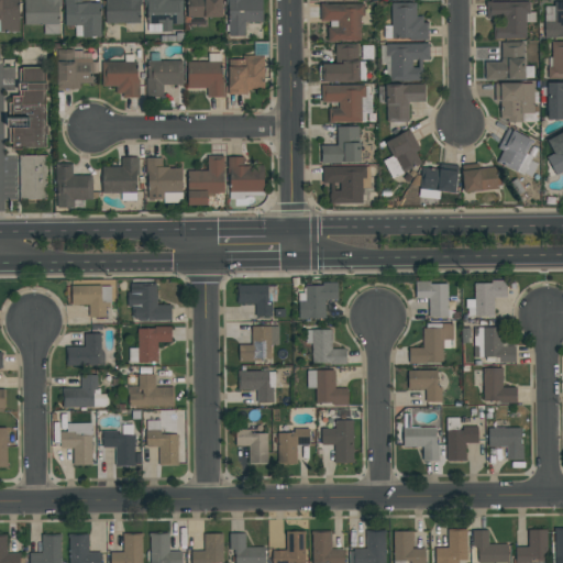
[(0,0),(0,32),(19,33),(19,0),(0,0)]
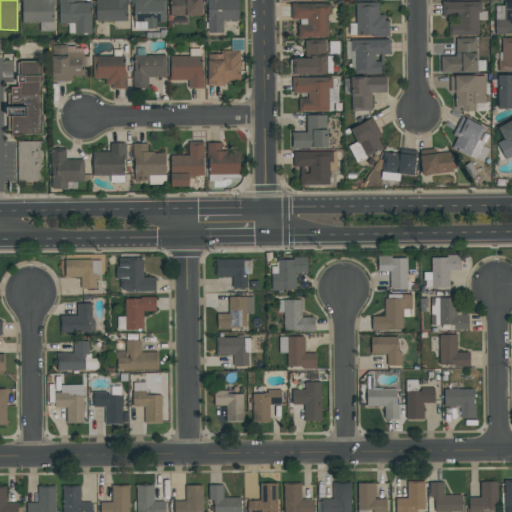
[(53,0),(21,0),(22,23),(39,23),(40,31),(54,31),(53,0)]
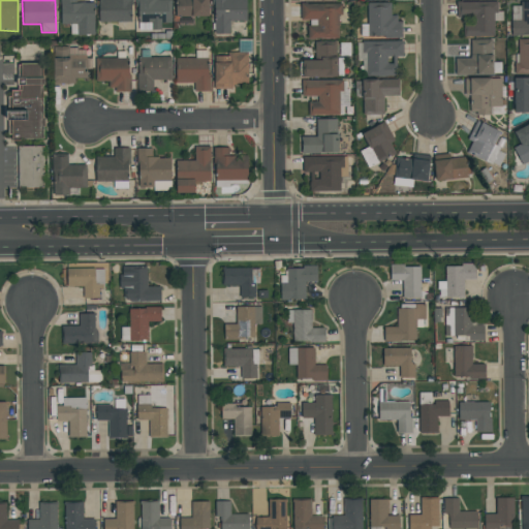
[(60,0),(61,25),(70,24),(71,36),(95,35),(94,3),(76,3),(76,0),(60,0)]
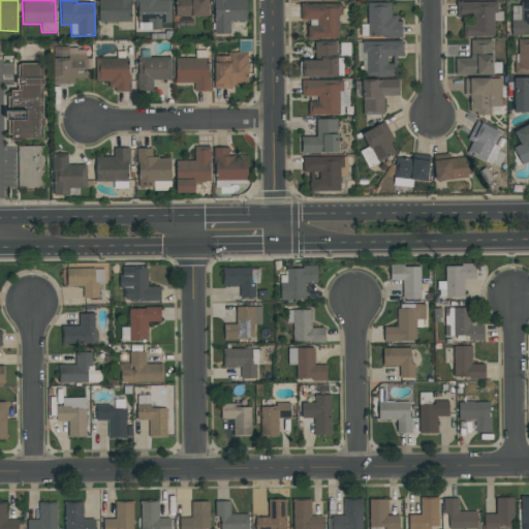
[(98,0),(98,22),(131,23),(131,0),(98,0)]
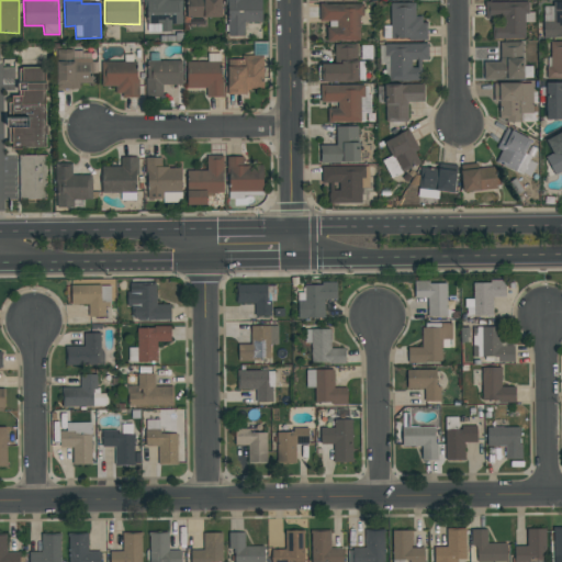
[(181,0),(145,0),(146,33),(171,32),(171,24),(182,24),(181,0)]
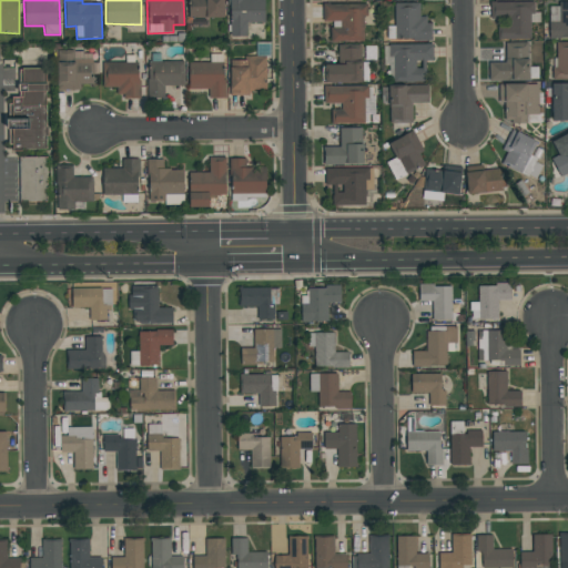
[(188,0),(189,18),(224,18),(223,0),(188,0)]
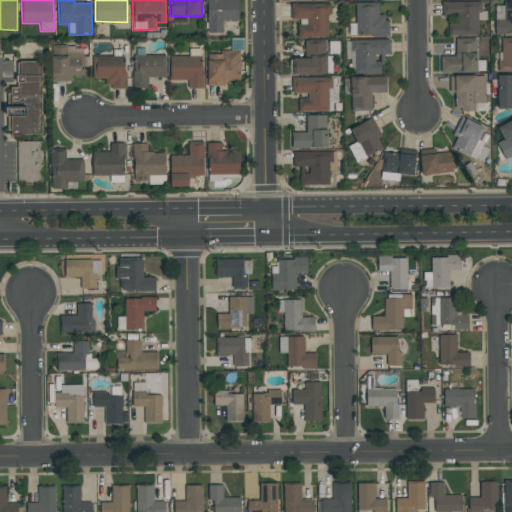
[(238,0),(206,0),(207,33),(222,33),(222,21),(239,20),(238,0)]
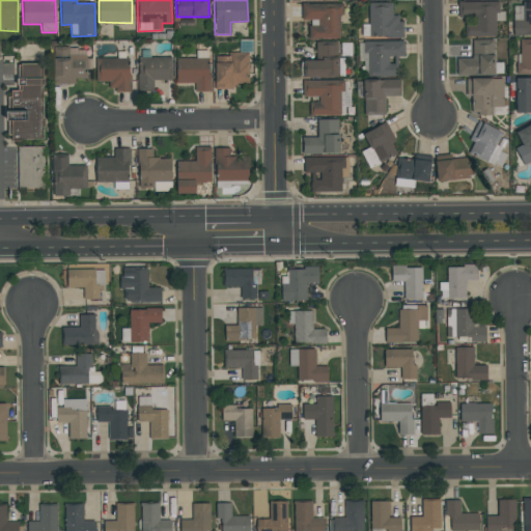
[(457,2),(458,19),(474,18),(475,24),(465,24),(466,36),(496,36),(496,21),(504,21),(504,11),(500,11),(499,1),(457,2)]
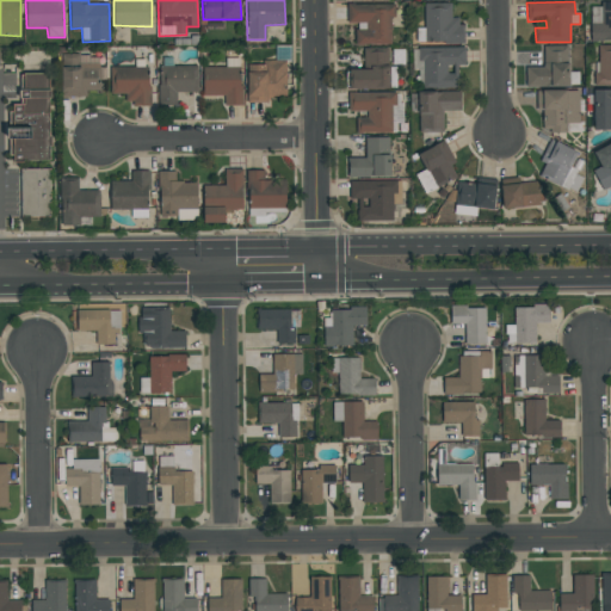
[(610,1),(602,2),(603,23),(591,23),(591,42),(610,41),(610,1)]
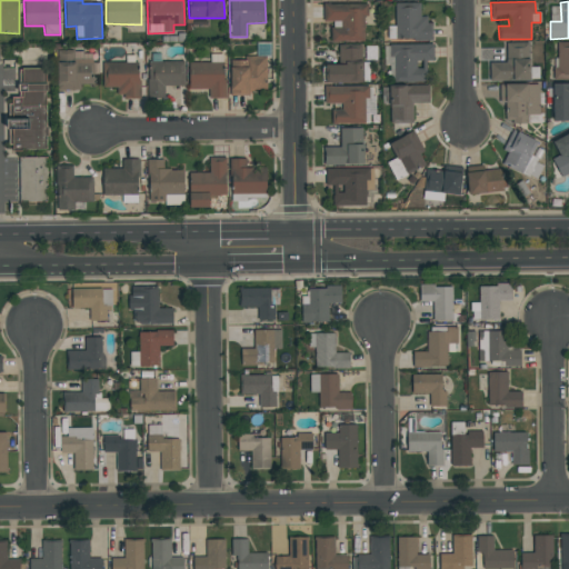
[(420,3),(396,3),(395,27),(388,27),(388,40),(430,40),(430,17),(420,17),(420,3)]
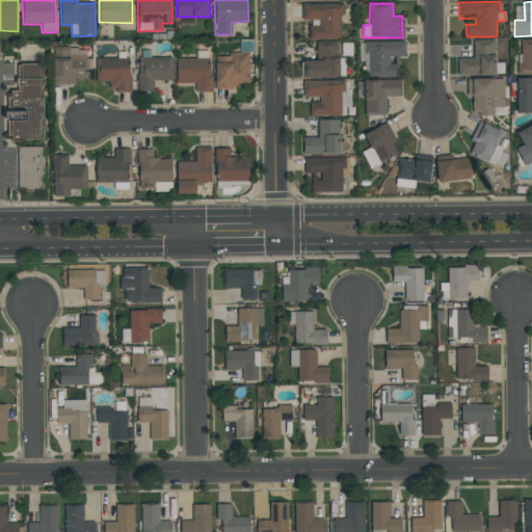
[(341,38),(340,16),(344,16),(344,4),(302,5),(302,21),(319,20),(319,26),(310,27),(310,40),(341,38)]
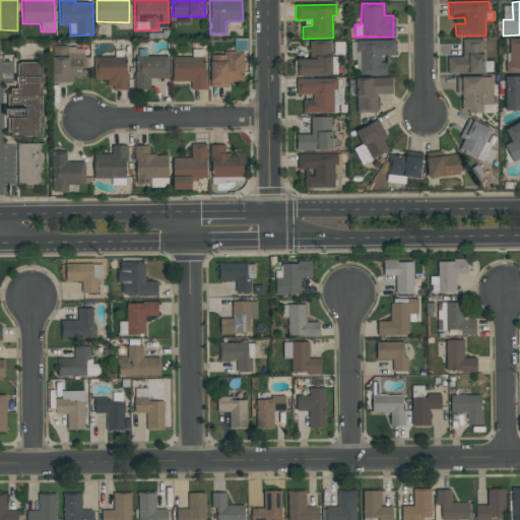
[(484,74),(483,39),(462,40),(462,58),(447,58),(447,74),(484,74)]
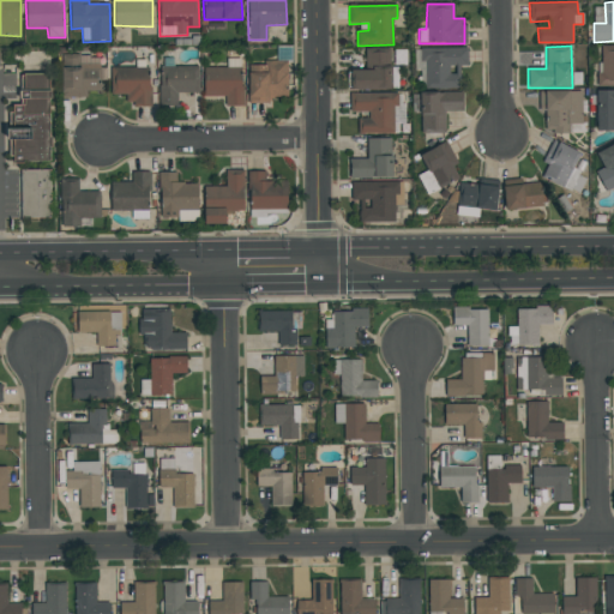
[(613,46),(601,46),(602,73),(597,73),(597,88),(613,86),(613,46)]
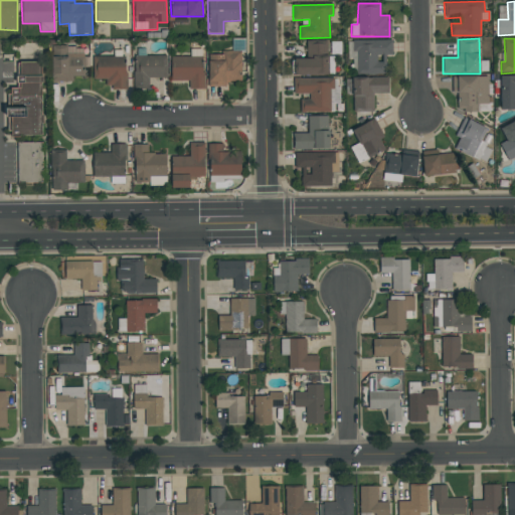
[(392,55),(392,40),(352,40),(352,52),(356,52),(356,74),(386,73),(385,55),(392,55)]
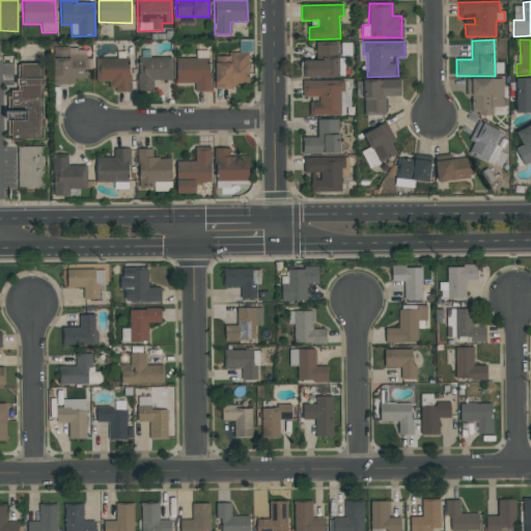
[(303,78),(338,77),(337,44),(316,45),(316,60),(303,61),(303,78)]
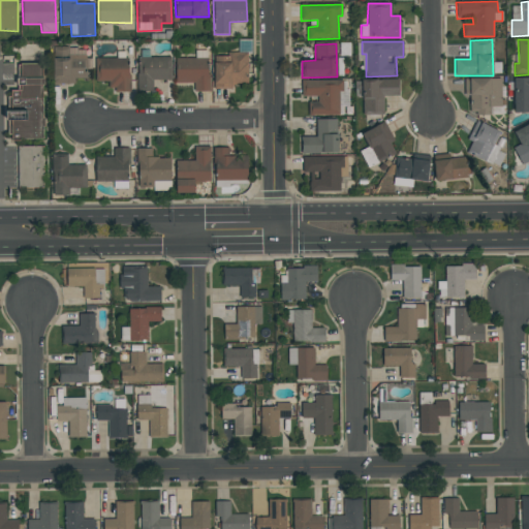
[(74,84),(74,79),(87,79),(86,49),(54,49),(54,84),(74,84)]
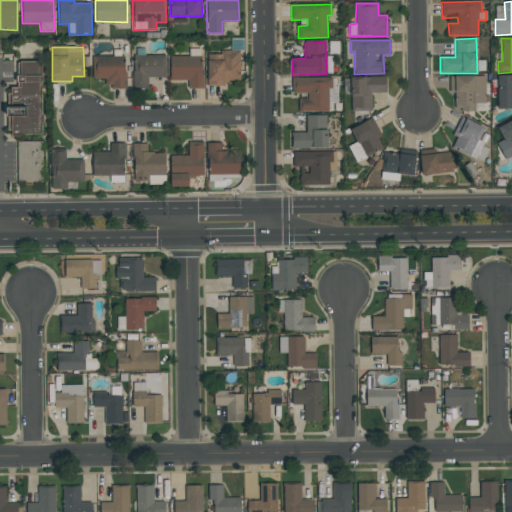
[(207,52),(207,83),(239,84),(239,52),(207,52)]
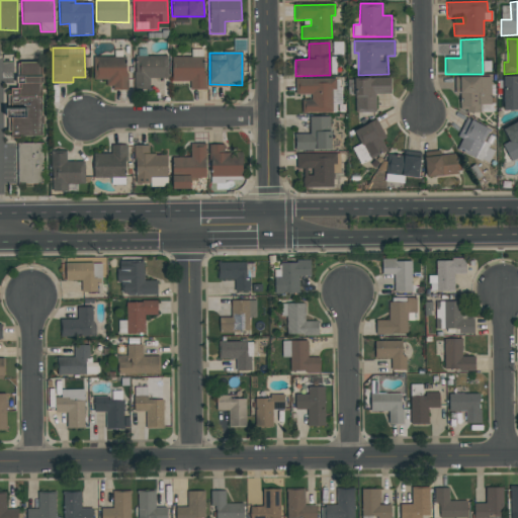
[(167,56),(135,57),(136,90),(153,89),(152,78),(168,78),(167,56)]
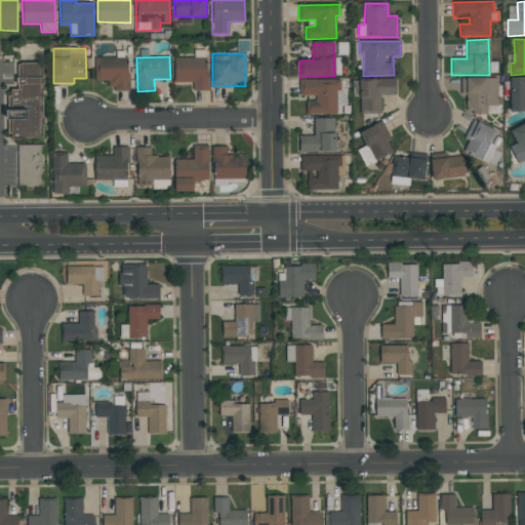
[(174,82),(193,81),(193,91),(207,90),(206,56),(174,58),(174,82)]
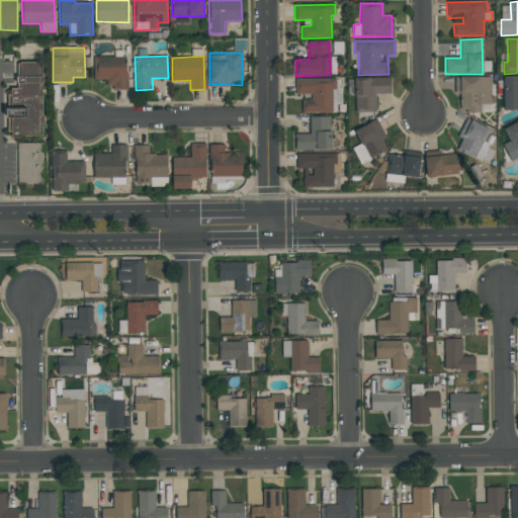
[(93,58),(94,80),(106,80),(106,89),(126,88),(126,57),(93,58)]
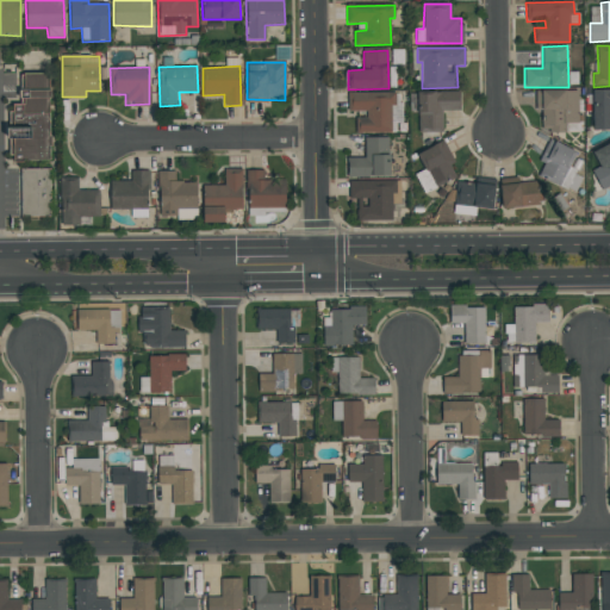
[(592,130),(609,130),(609,89),(592,89),(592,130)]
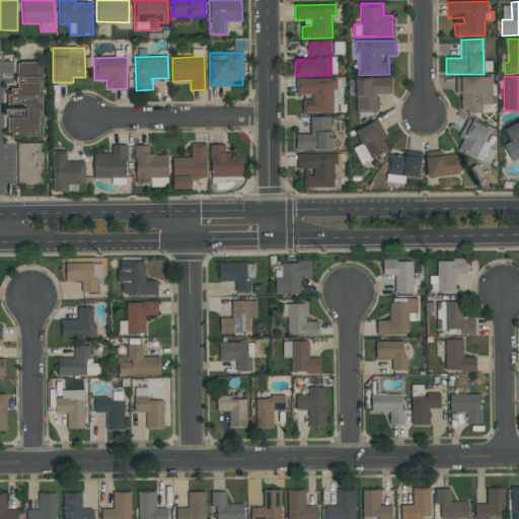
[(492,77),(456,77),(456,93),(462,93),(462,113),(484,113),(484,112),(492,112),(492,77)]
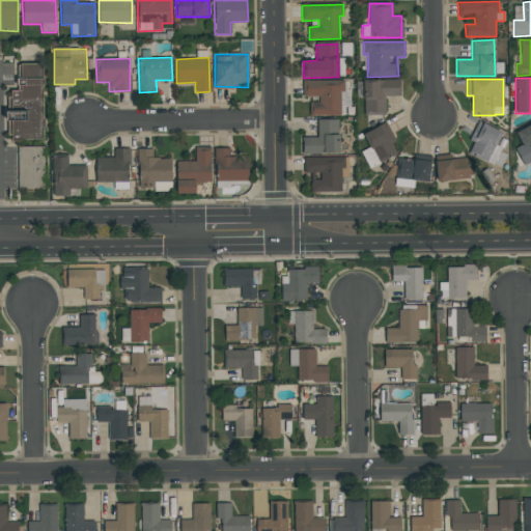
[(399,95),(398,80),(360,81),(361,99),(364,99),(364,115),(386,114),(385,96),(399,95)]
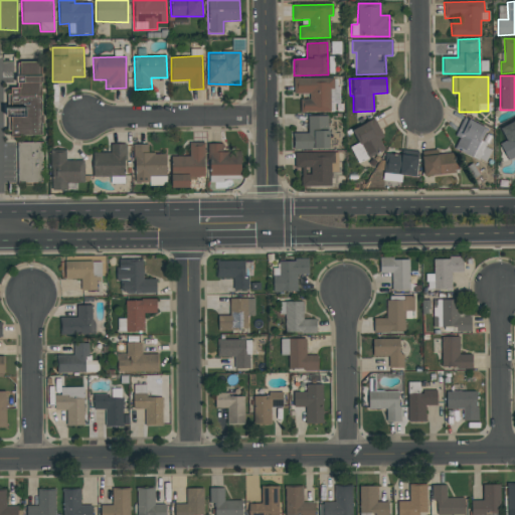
[(331,113),(332,78),(294,78),(294,96),(301,96),(301,113),(331,113)]
